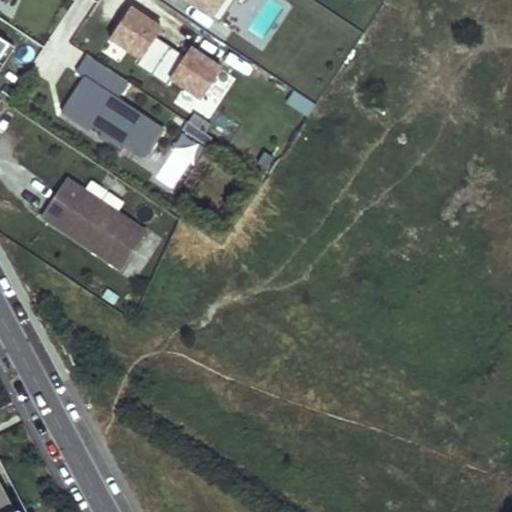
[(185,0),(219,22),(233,0),(185,0)]
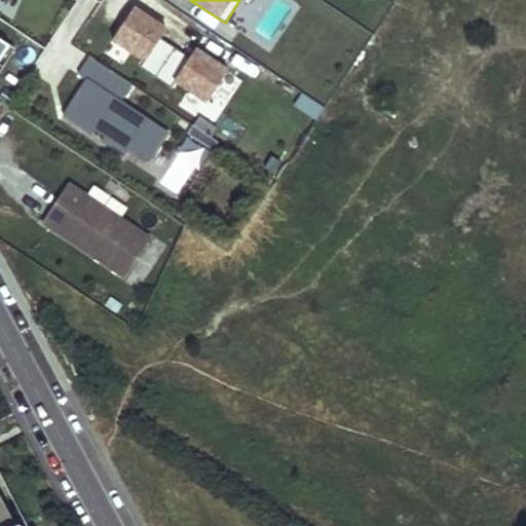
[(164,30),(133,8),(112,39),(143,60),(139,67),(170,87),(174,80),(205,102),(226,71),(194,49),(188,58),(159,38),(164,30)]
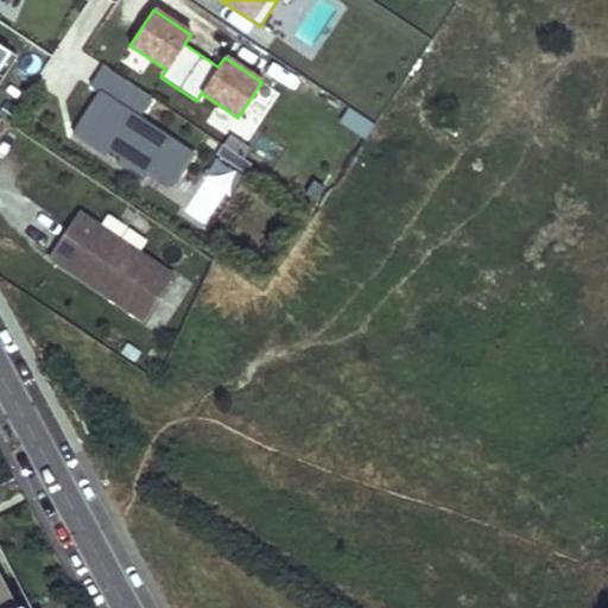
[(0,69),(12,49),(0,42),(0,69)]
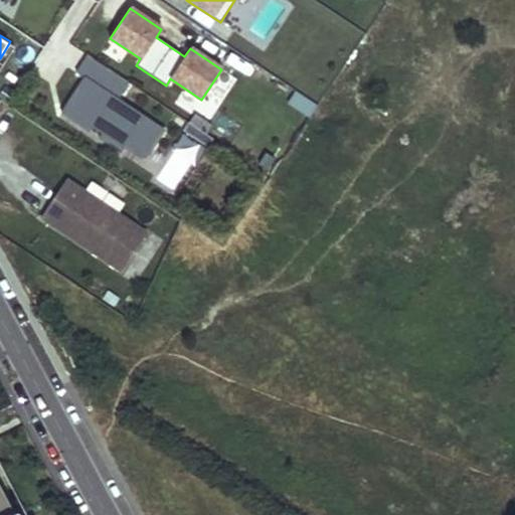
[(128,82),(87,54),(75,72),(83,77),(60,113),(88,131),(93,124),(103,131),(98,138),(119,152),(123,145),(127,139),(146,152),(148,154),(164,130),(117,99),(128,82)]
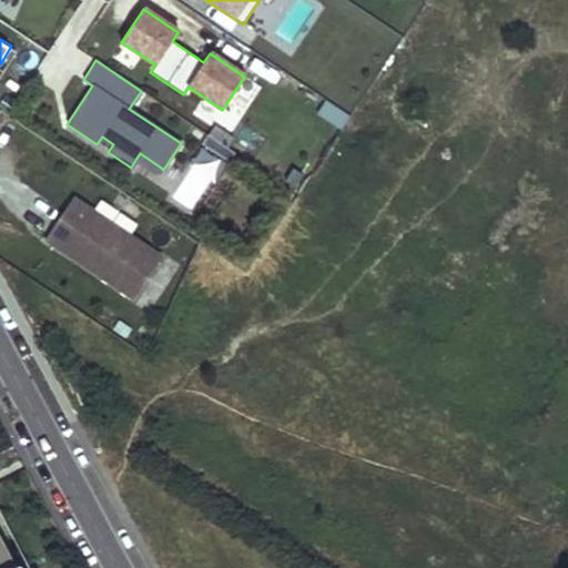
[(317,115),(342,128),(350,113),(325,101),(317,115)]
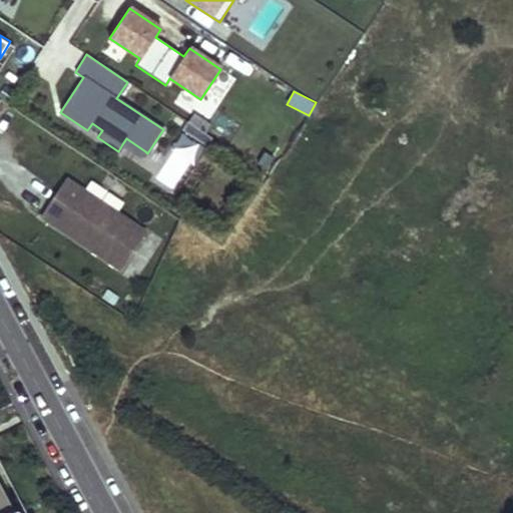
[(195,127),(186,121),(181,129),(189,135),(195,127)]
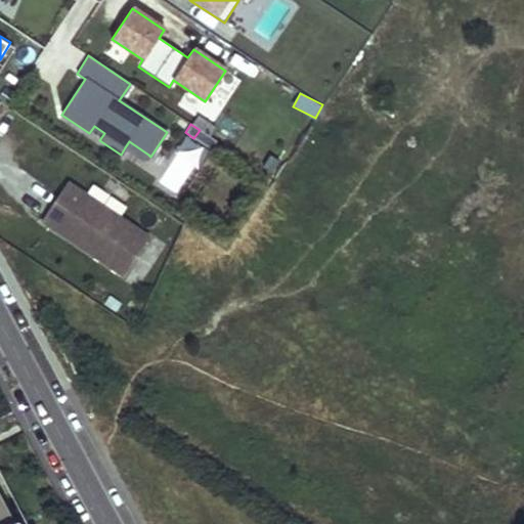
[(216,141),(200,130),(193,138),(211,149),(216,141)]
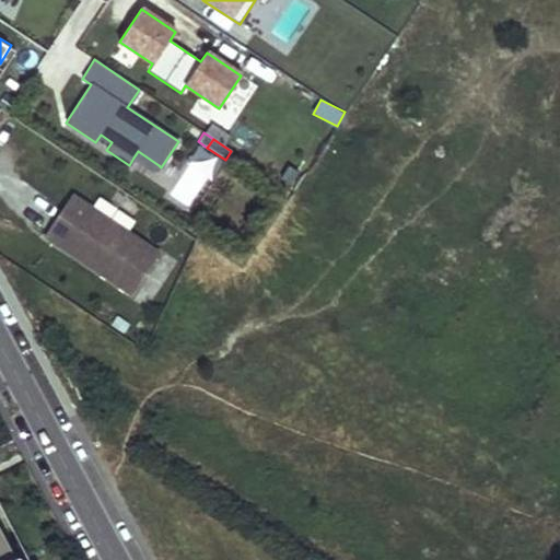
[(159,165),(138,151),(133,158),(154,171),(159,165)]
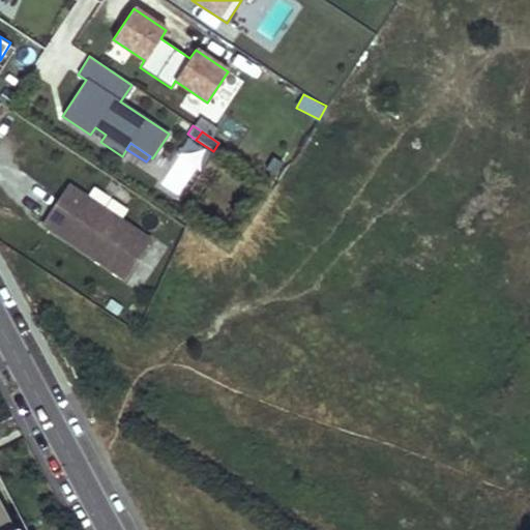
[(41,225),(124,280),(150,240),(67,185),(41,225)]
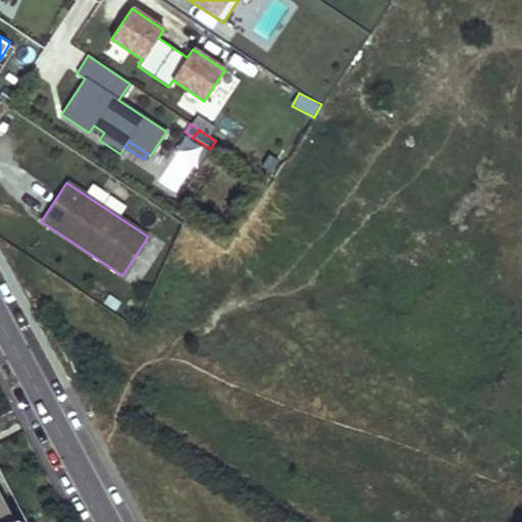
[(0,521),(14,521),(0,493),(0,521)]
